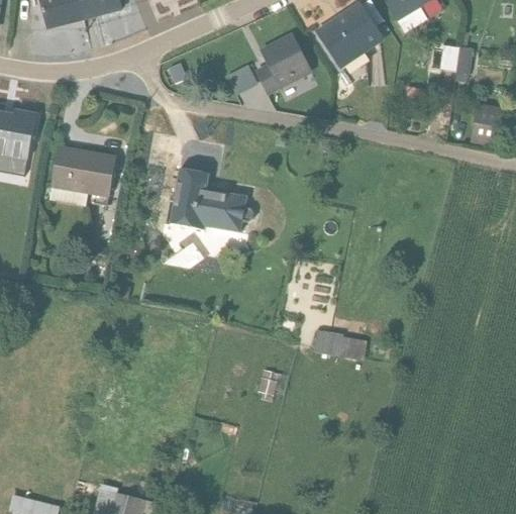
[(39,0),(47,27),(82,18),(77,0),(39,0)]
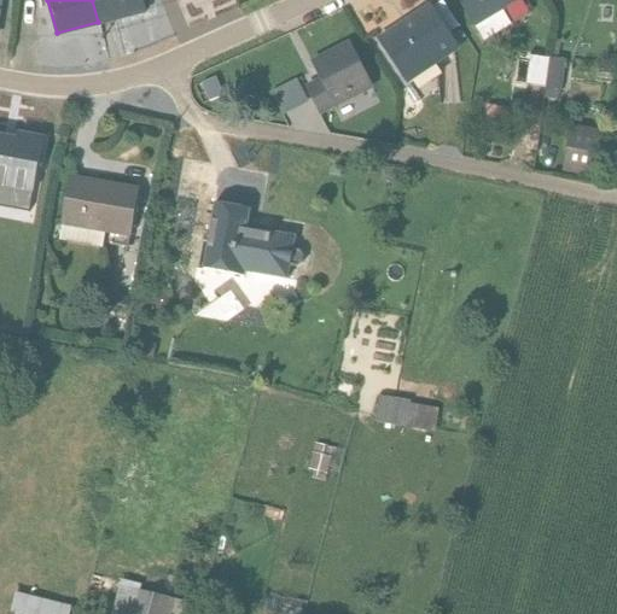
[(92,0),(98,22),(146,9),(144,0),(92,0)]
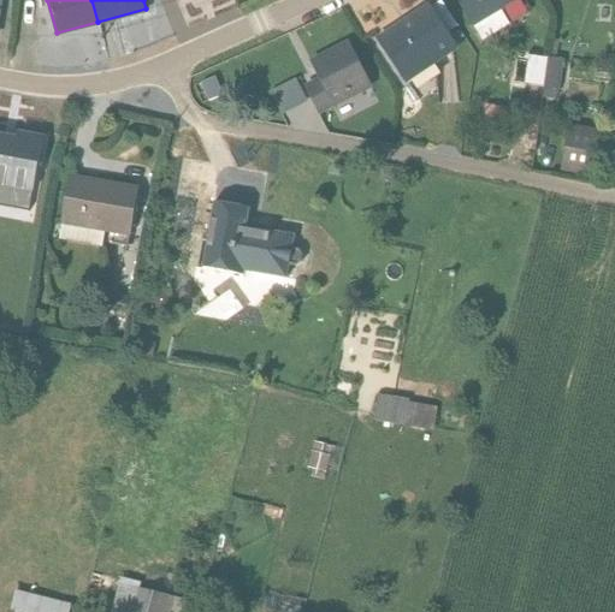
[(459,0),(484,39),(510,22),(503,10),(518,0),(459,0)]
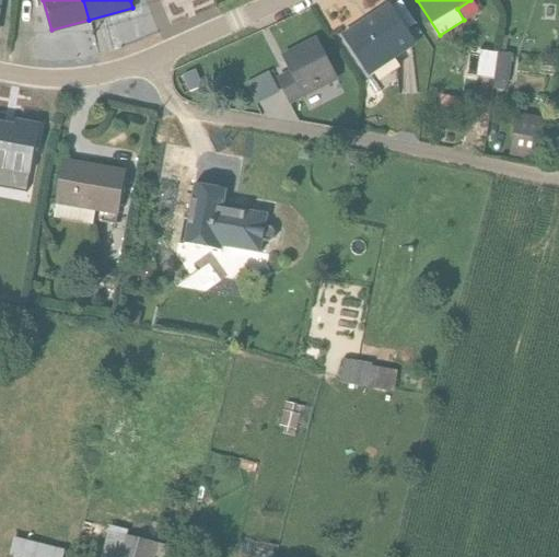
[(346,34),(371,70),(414,42),(389,6),(346,34)]
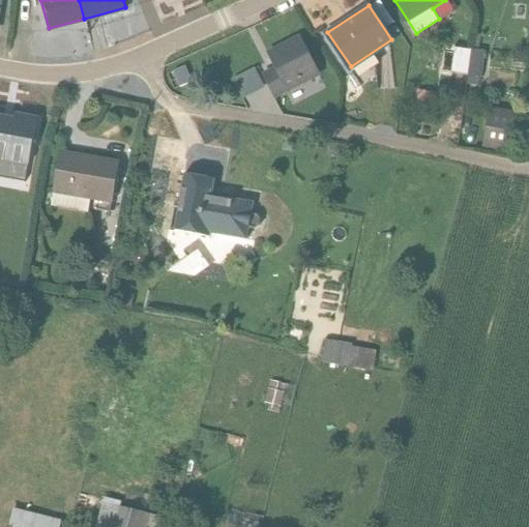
[(320,72),(301,36),(269,52),(277,66),(263,74),(273,96),(320,72)]
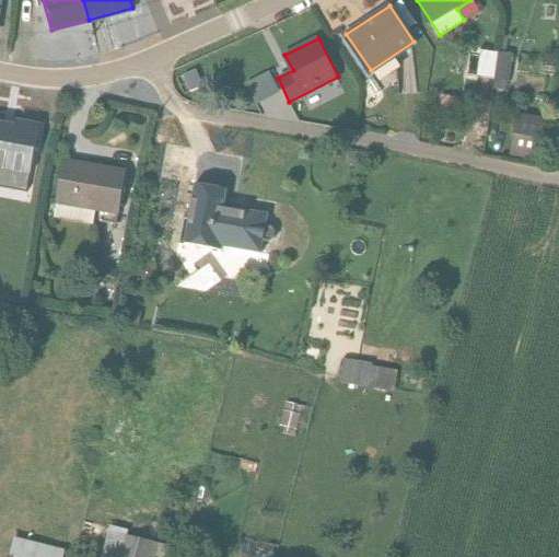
[(493,77),(498,50),(480,48),(477,74),(493,77)]
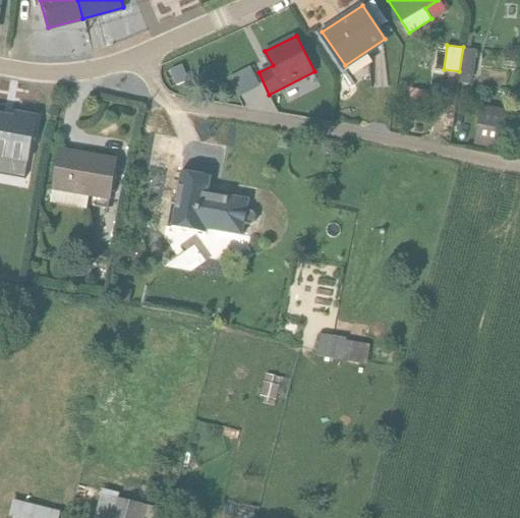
[(463,47),(459,71),(458,80),(470,82),(471,74),(473,74),(476,48),(463,47)]
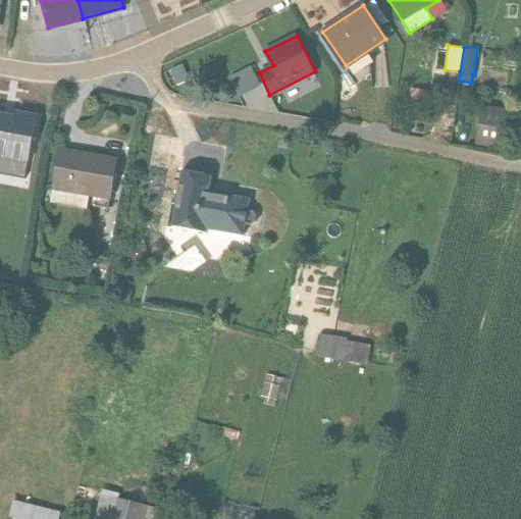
[(411,87),(409,101),(426,103),(428,90),(411,87)]
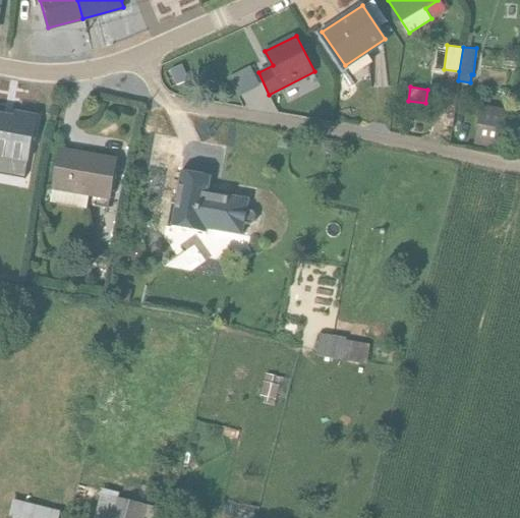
[(479,102),(474,130),(507,136),(512,108),(479,102)]
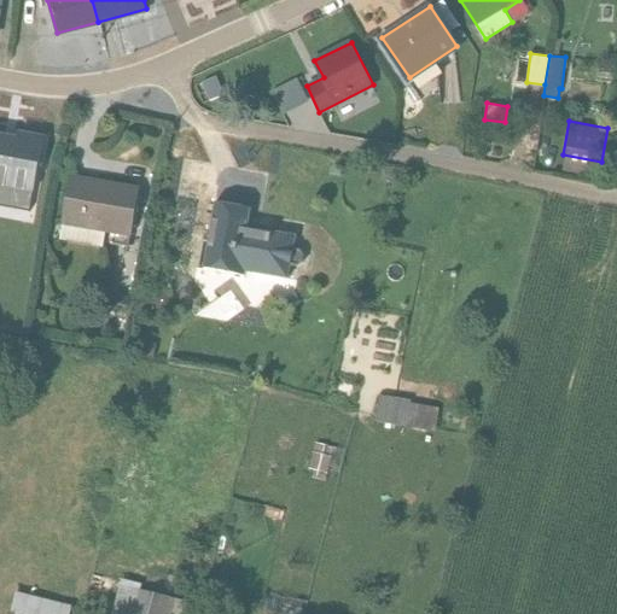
[(0,134),(0,182),(35,189),(44,136),(18,132),(17,138),(0,134)]
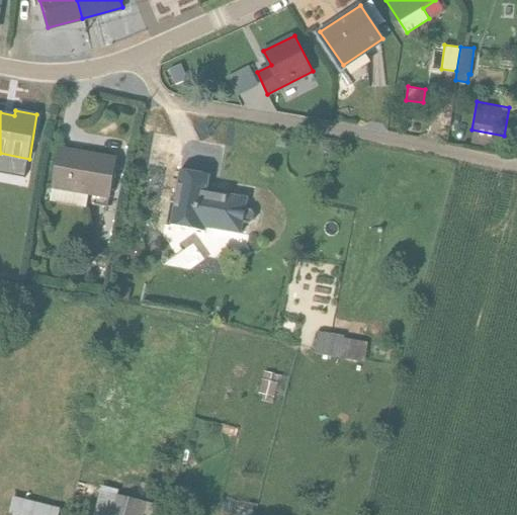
[(57,148),(48,200),(87,207),(89,194),(108,197),(115,158),(57,148)]
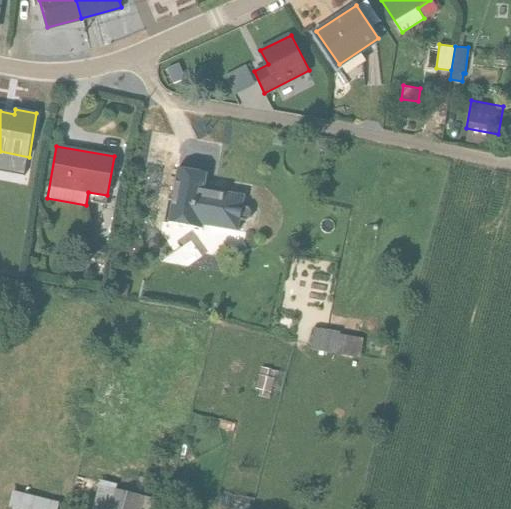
[(179,167),(169,225),(203,229),(204,226),(241,231),(242,220),(246,220),(251,216),(253,210),(249,205),(244,205),(245,194),(205,188),(207,170),(179,167)]
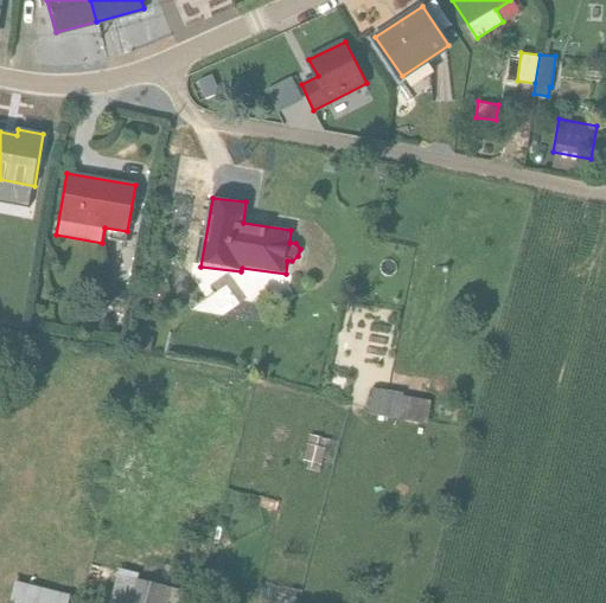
[(377,382),(372,406),(422,415),(427,390),(377,382)]
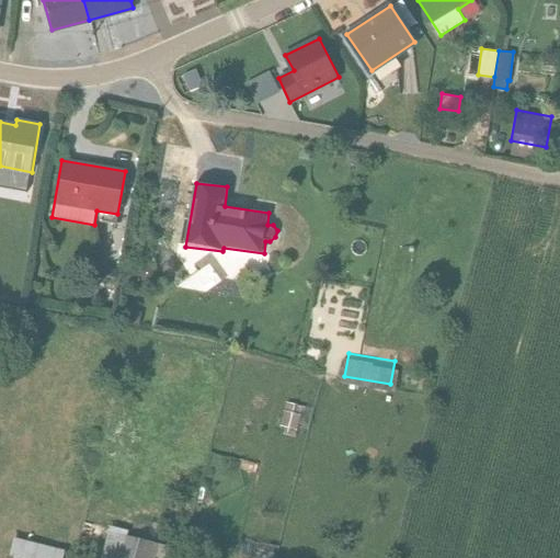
[(111,524),(101,557),(156,557),(157,556),(164,557),(168,545),(127,535),(128,530),(111,524)]
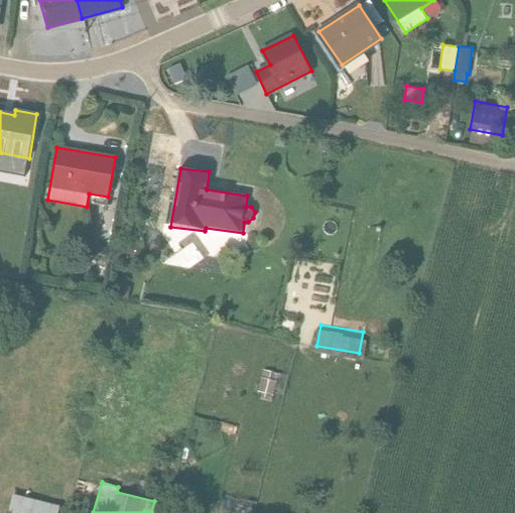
[(12,493),(8,512),(57,512),(59,505),(12,493)]
